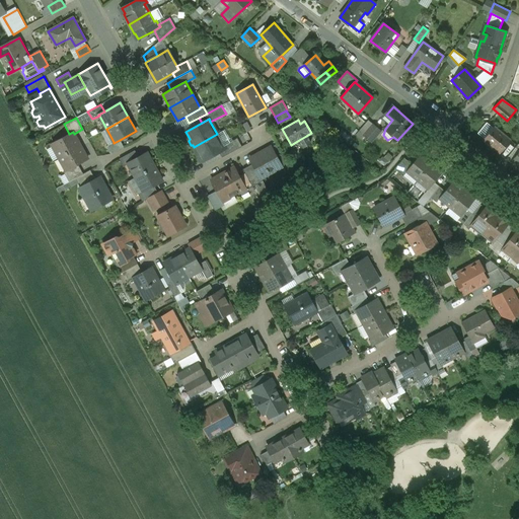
[(373,124),(363,135),(371,142),(381,131),(373,124)]
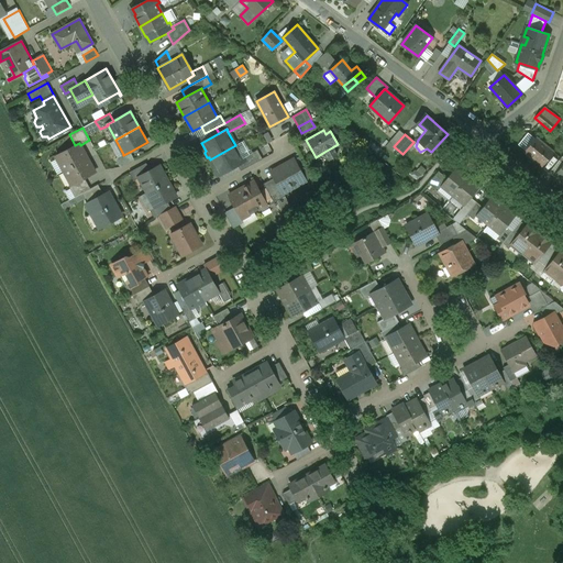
[(554,152),(536,136),(523,152),(542,167),(554,152)]
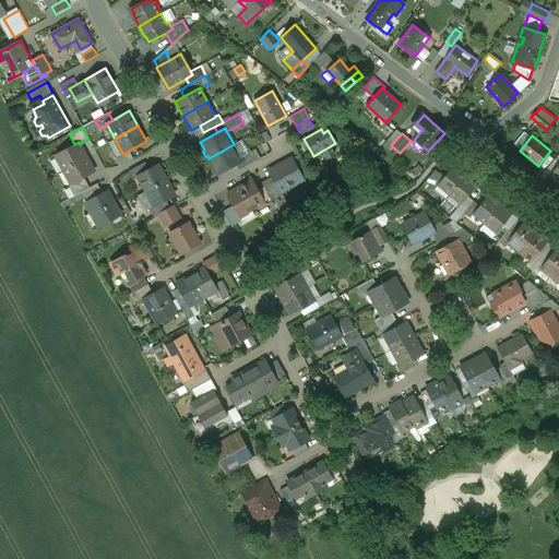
[(74,144),(56,154),(71,183),(72,183),(84,177),(94,171),(80,144),(79,142),(74,144)]
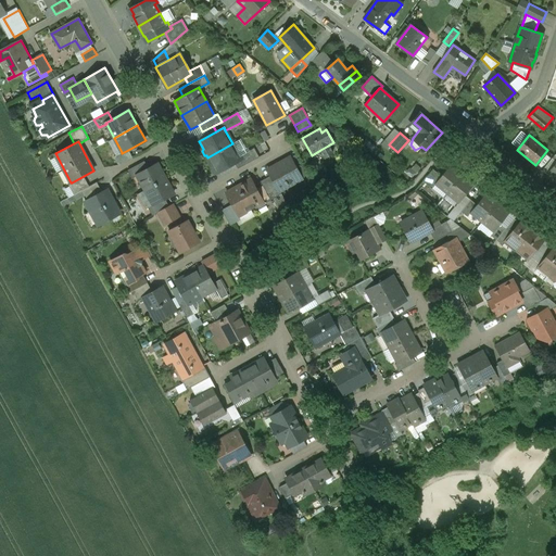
[(232,143),(207,158),(209,159),(207,162),(210,165),(212,166),(216,173),(235,163),(241,160),(239,156),(232,143)]
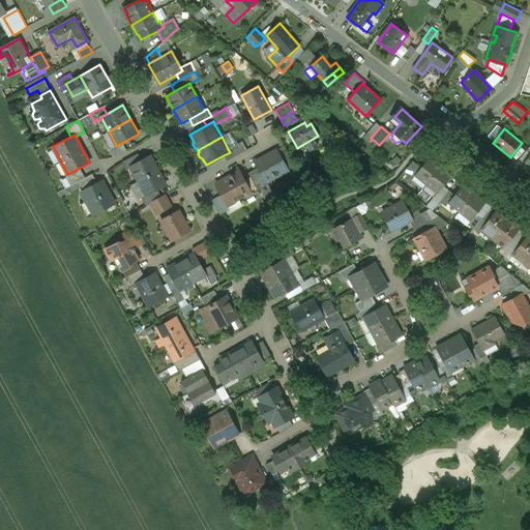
[(313,139),(305,143),(310,150),(317,146),(313,139)]
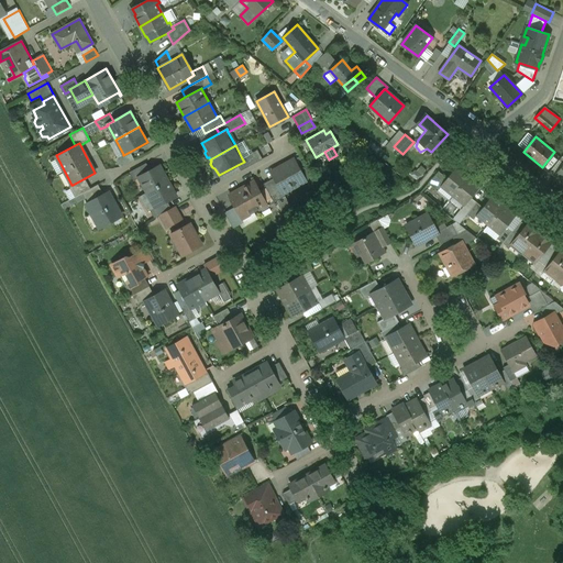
[(257,150),(242,158),(244,162),(238,165),(241,170),(262,158),(257,150)]
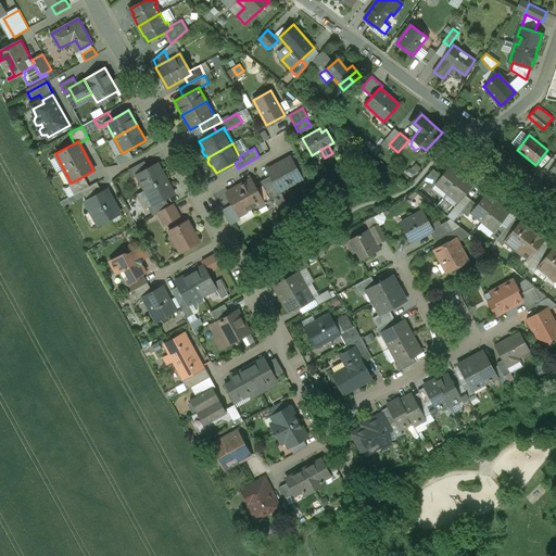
[(122,152),(114,156),(118,165),(133,158),(128,150),(122,153),(122,152)]
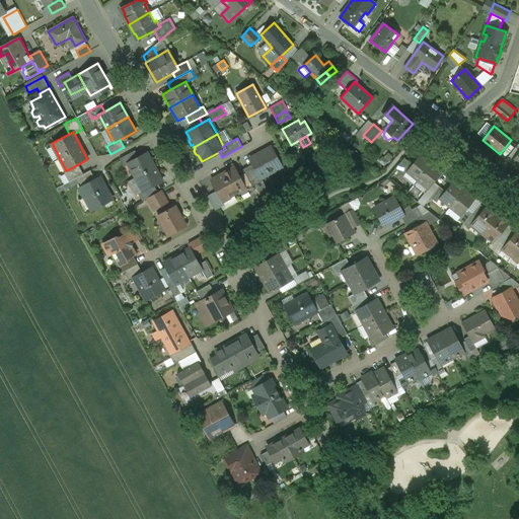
[(271,147),(249,158),(252,164),(261,178),(262,177),(282,166),(271,147)]
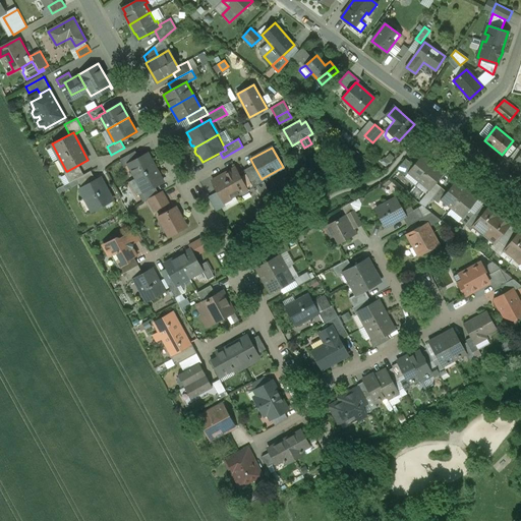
[(135,151),(119,160),(123,167),(128,164),(139,158),(135,151)]
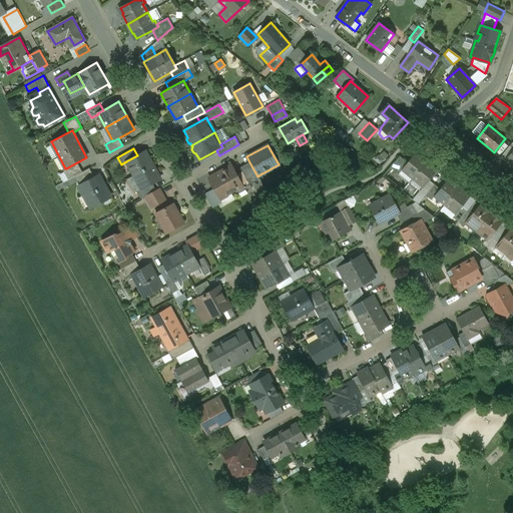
[(137,155),(126,161),(133,175),(153,164),(145,150),(137,155)]
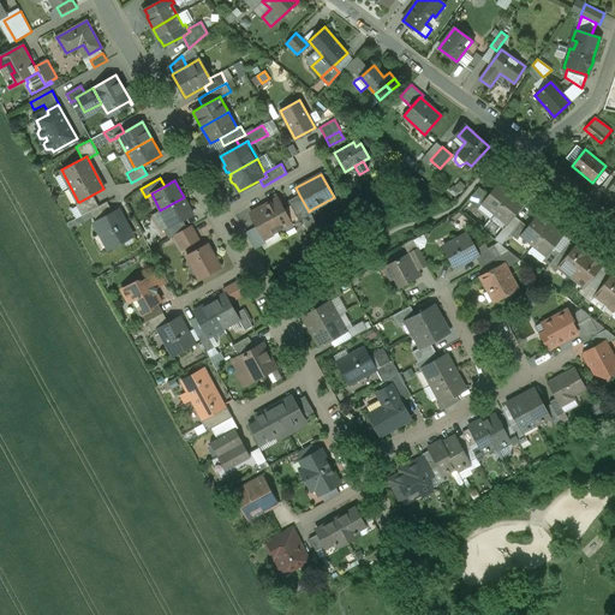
[(614,180),(604,193),(605,193),(607,192),(613,197),(611,198),(613,199),(613,198),(614,199),(614,180)]
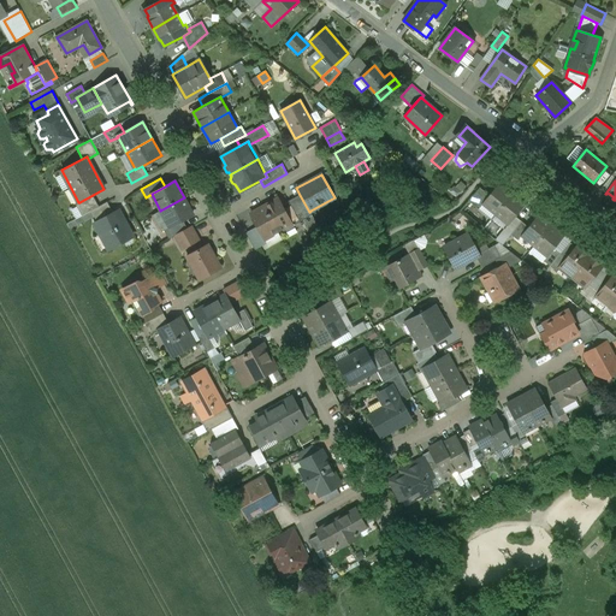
[(523,203),(499,183),(501,183),(499,182),(489,195),(481,205),(483,203),(508,224),(507,225),(508,225),(515,215),(526,203),(525,202),(523,203)]
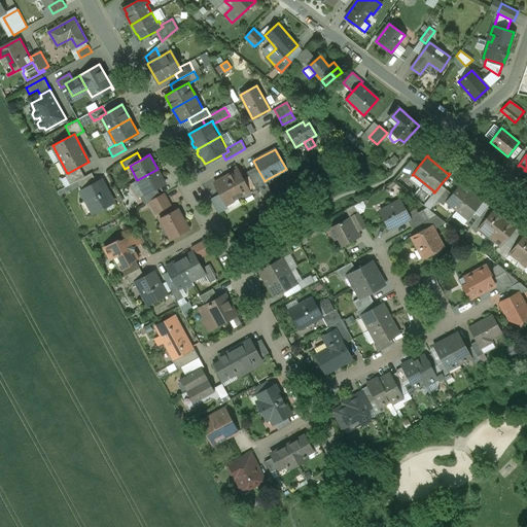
[(411,160),(401,171),(410,178),(412,175),(418,167),(411,160)]
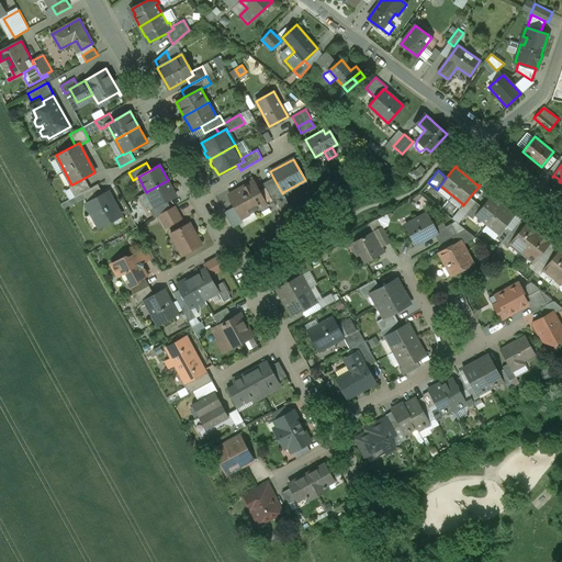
[(85,178),(72,184),(71,184),(69,186),(75,197),(83,192),(90,188),(85,178)]
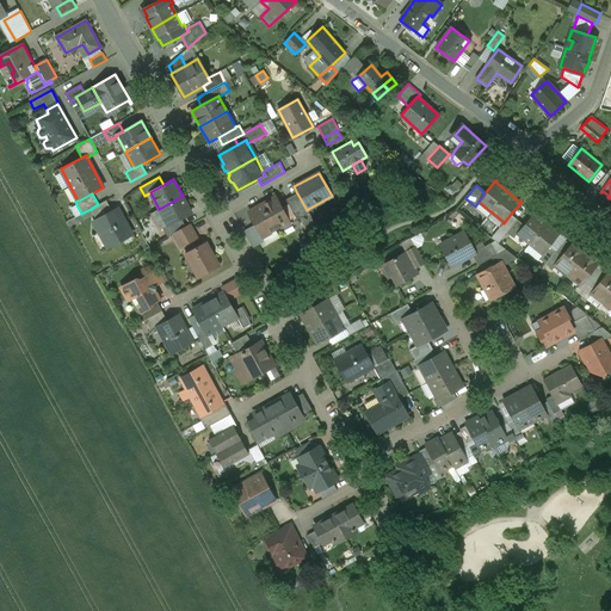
[(307,210),(297,193),(287,199),(289,205),(296,217),(297,220),(309,213),(308,209),(307,210)]
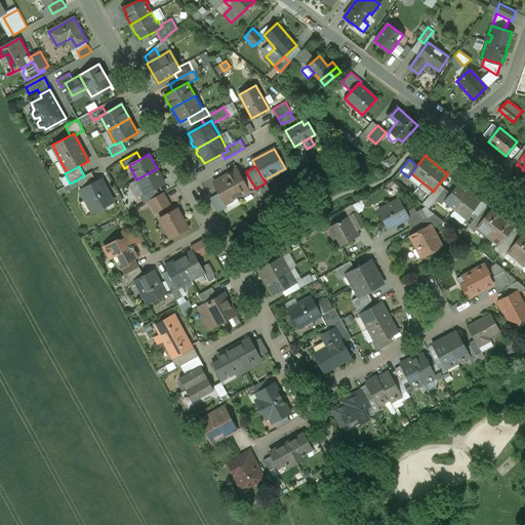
[(157,168),(136,179),(144,193),(145,194),(156,188),(164,183),(157,168)]
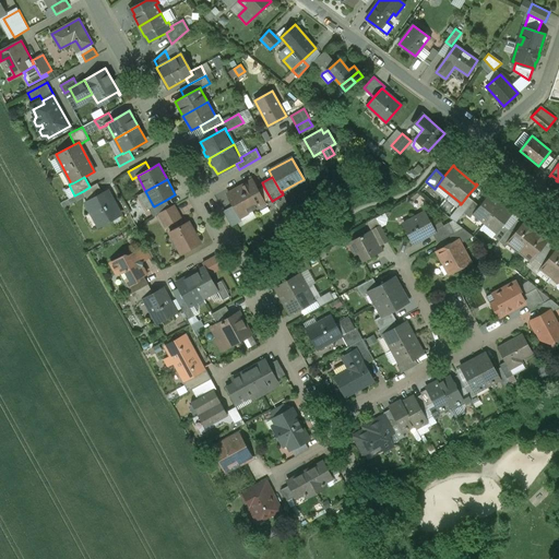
[(252,180),(248,182),(247,182),(239,187),(252,210),(258,206),(264,203),(264,202),(258,191),(252,180)]
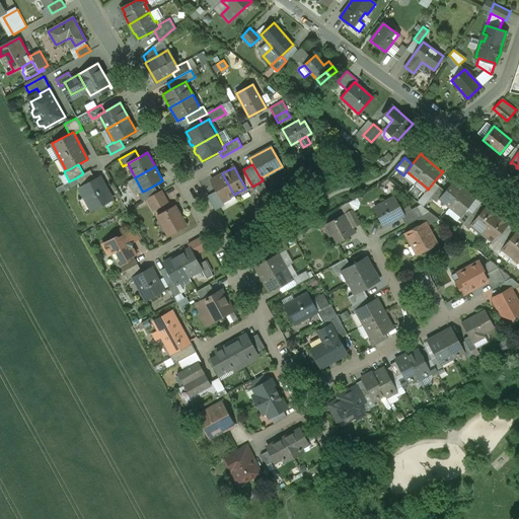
[(83,173),(77,177),(82,187),(95,179),(90,169),(83,173)]
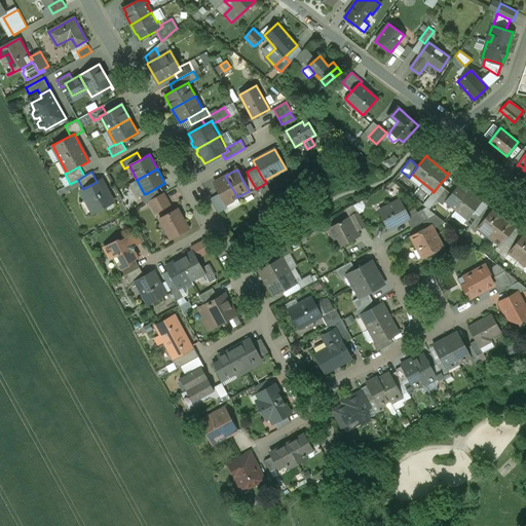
[(237,197),(225,176),(219,179),(214,183),(219,192),(225,204),(237,197)]
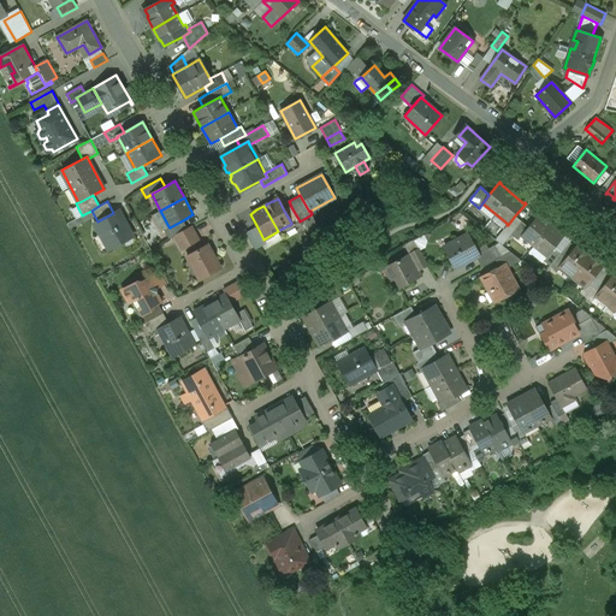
[(291,207),(284,211),(291,223),(292,223),(298,219),(291,207)]
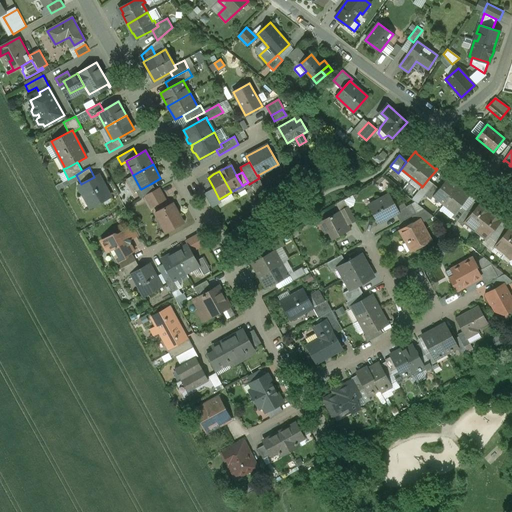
[(99,180),(97,175),(94,177),(81,184),(79,185),(84,194),(85,193),(92,206),(110,196),(104,184),(101,184),(99,180)]
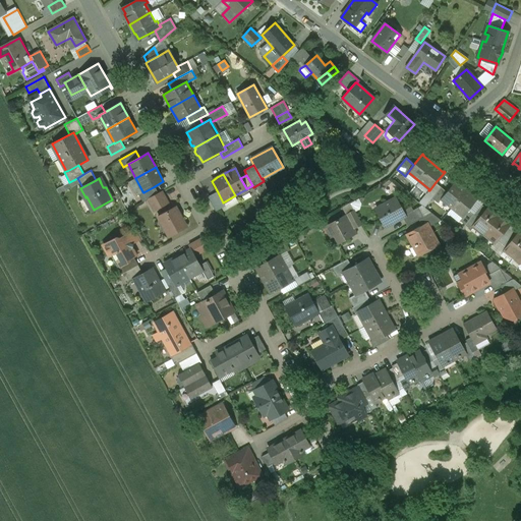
[(476,199),(455,182),(456,181),(455,180),(447,191),(441,198),(442,198),(463,216),(463,217),(469,210),(477,198),(476,198),(476,199)]
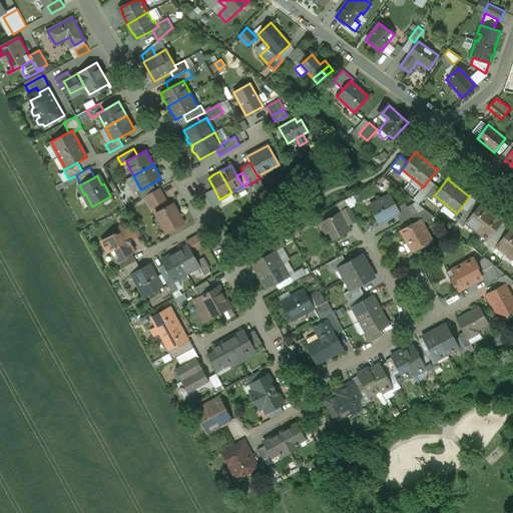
[(429,179),(423,187),(422,187),(420,190),(426,195),(434,184),(429,179)]
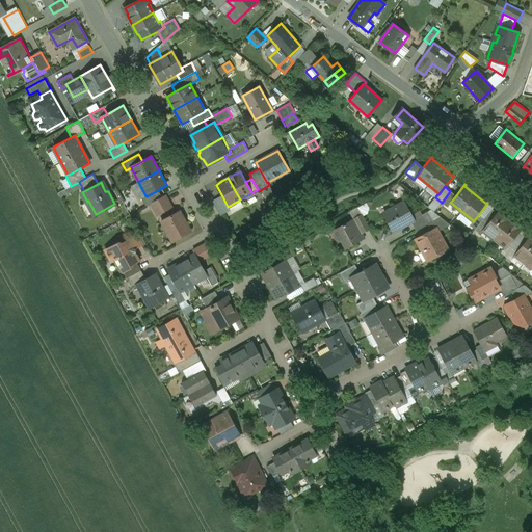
[(158,190),(147,196),(145,195),(141,197),(145,206),(152,204),(162,197),(158,190)]
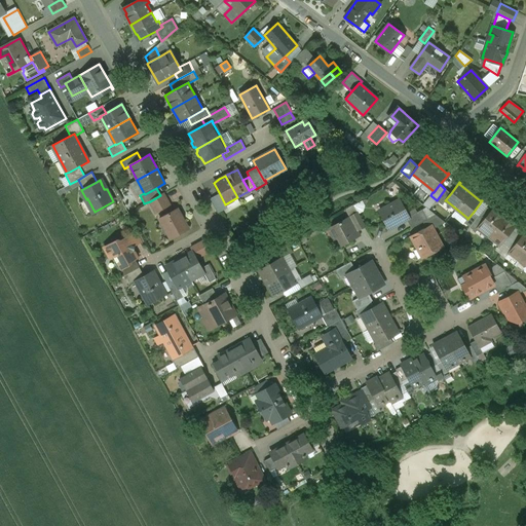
[(445,189),(437,200),(442,204),(446,200),(445,200),(451,193),(445,189)]
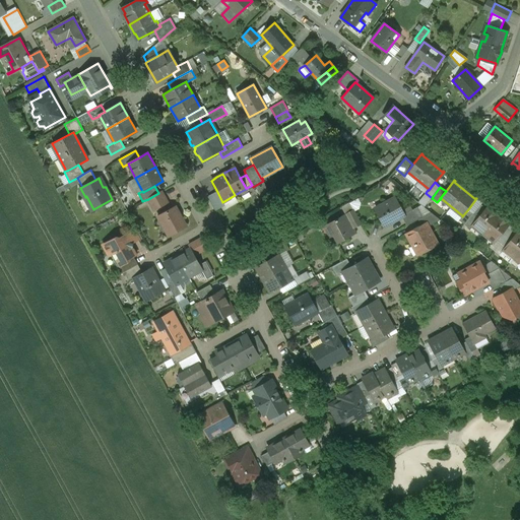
[(246,189),(240,192),(244,198),(251,195),(247,188),(246,188),(246,189)]
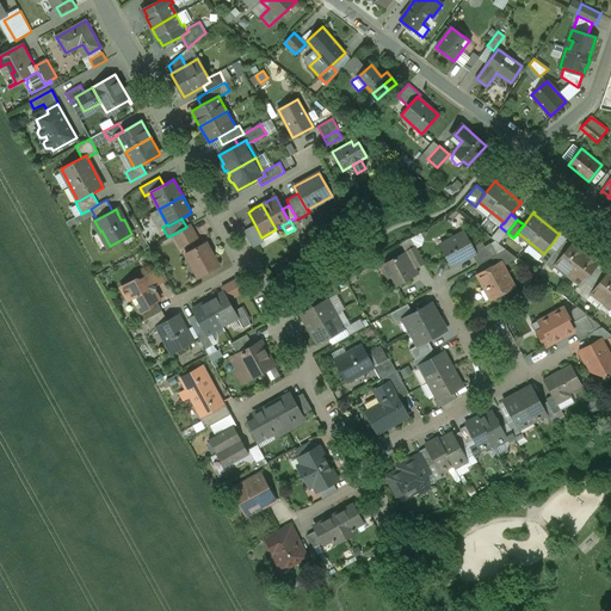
[(254,223),(242,229),(253,247),(264,241),(261,238),(254,223)]
